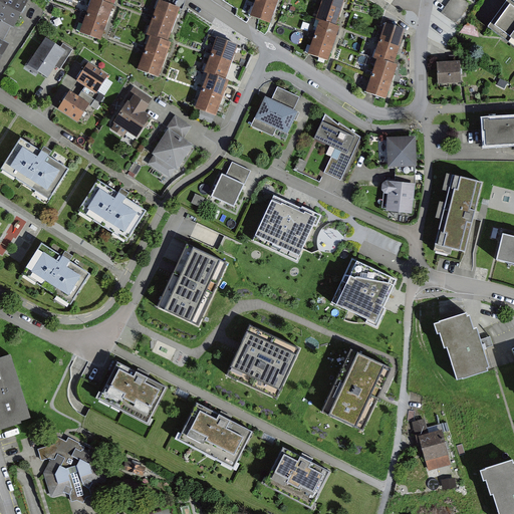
[(0,0),(0,57),(22,9),(0,0)]
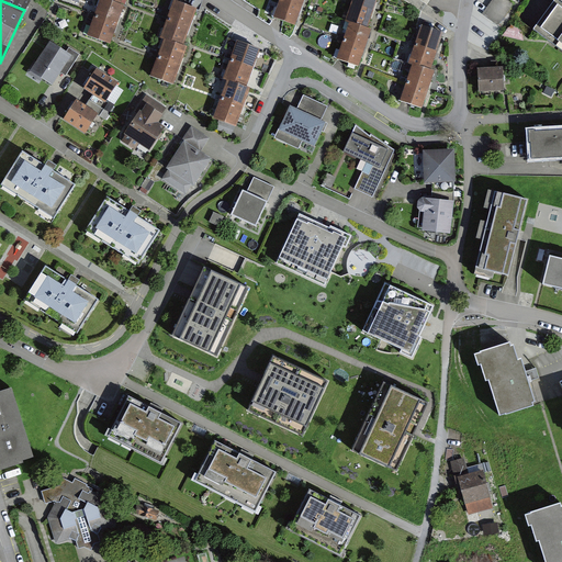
[(120,0),(93,0),(92,6),(96,8),(81,46),(105,54),(119,14),(115,13),(120,0)]
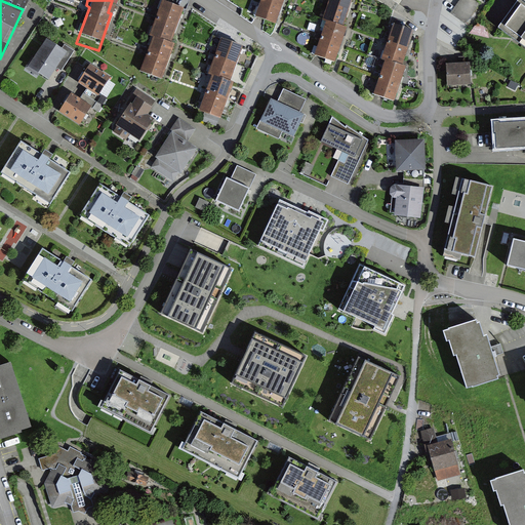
[(182,5),(167,0),(156,0),(146,33),(149,34),(136,69),(160,77),(172,41),(169,39),(182,5)]
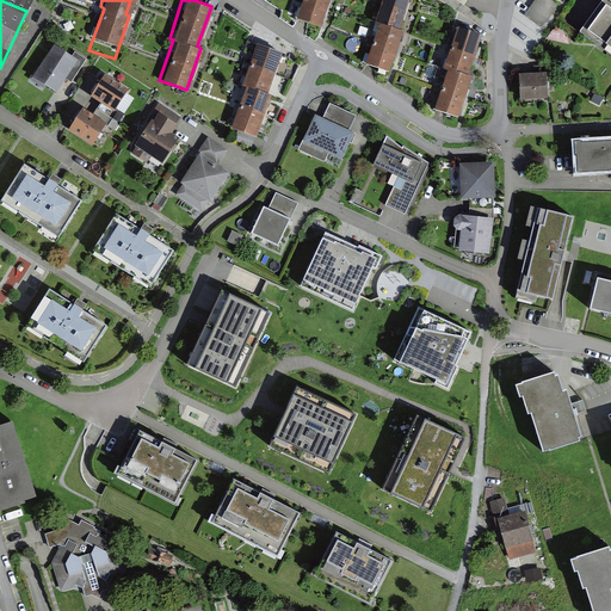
[(298,0),(294,16),(319,25),(326,0),(298,0)]
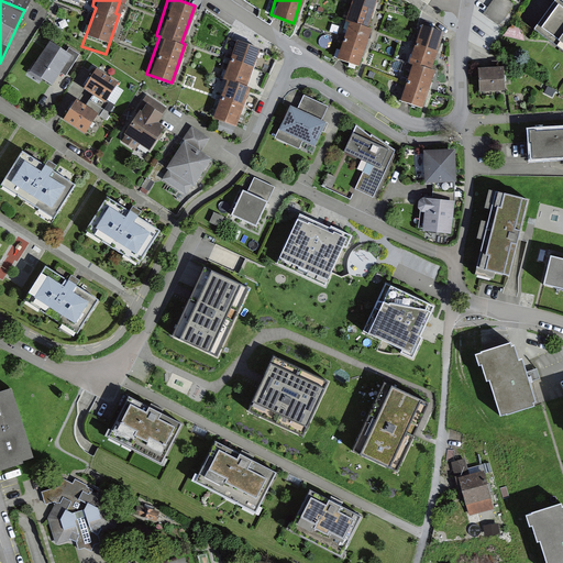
[(374,0),(349,0),(343,19),(346,20),(334,57),(359,64),(368,26),(366,26),(374,0)]
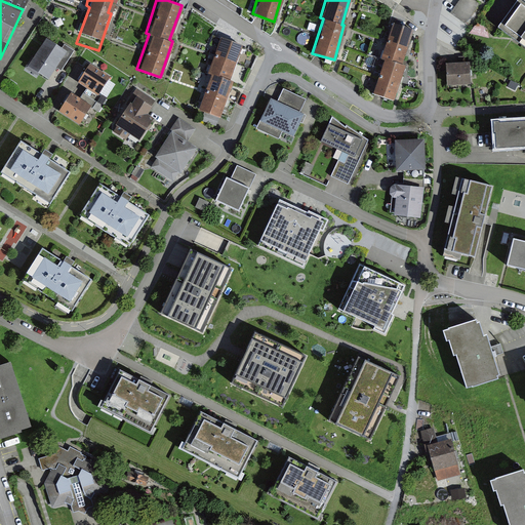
[(524,0),(515,0),(497,24),(524,43),(524,0)]
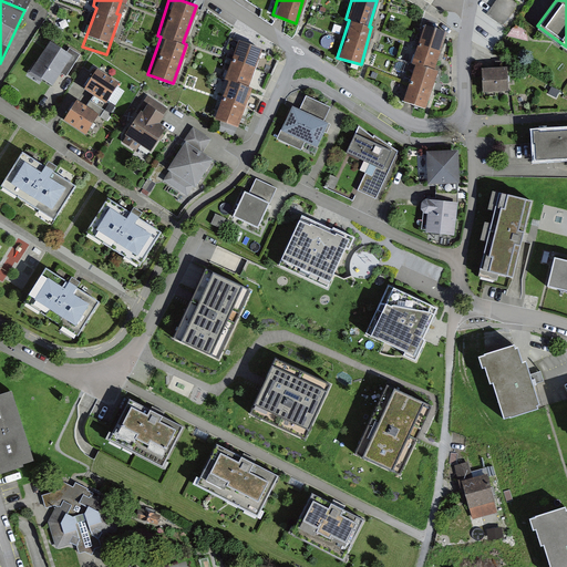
[(496,2),(482,24),(500,35),(514,14),(496,2)]
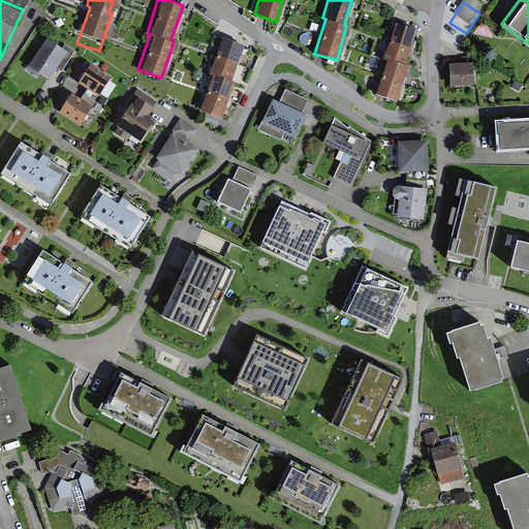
[(414,29),(394,22),(382,59),(384,60),(374,93),(396,100),(406,65),(403,64),(414,29)]
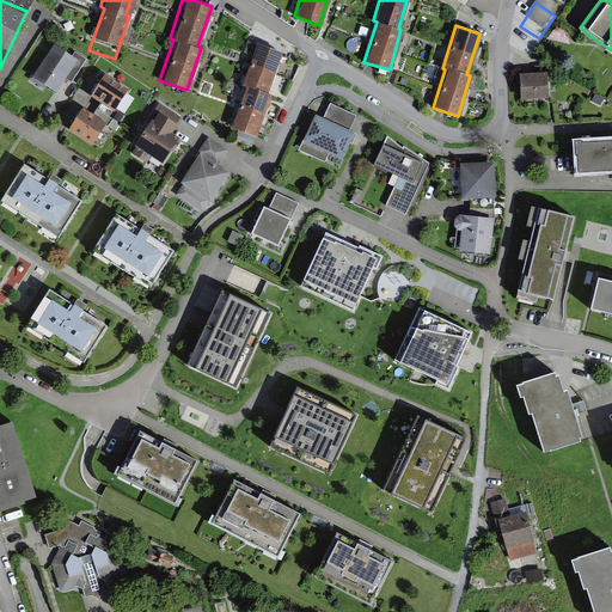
[(280,50),(254,41),(239,84),(244,85),(230,127),(255,135),(268,93),(265,92),(280,50)]
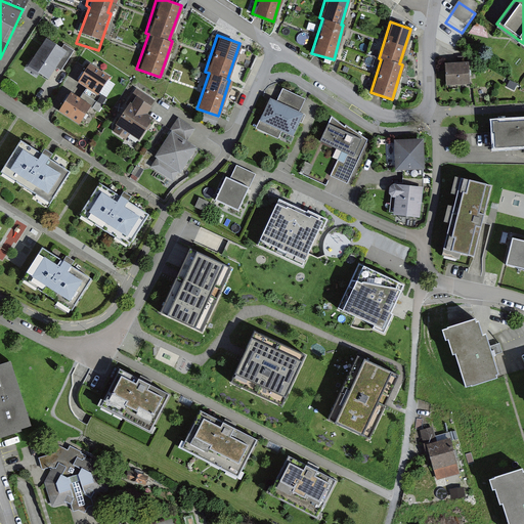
[(57,57),(42,46),(20,78),(42,92),(52,76),(57,80),(70,59),(60,53),(57,57)]
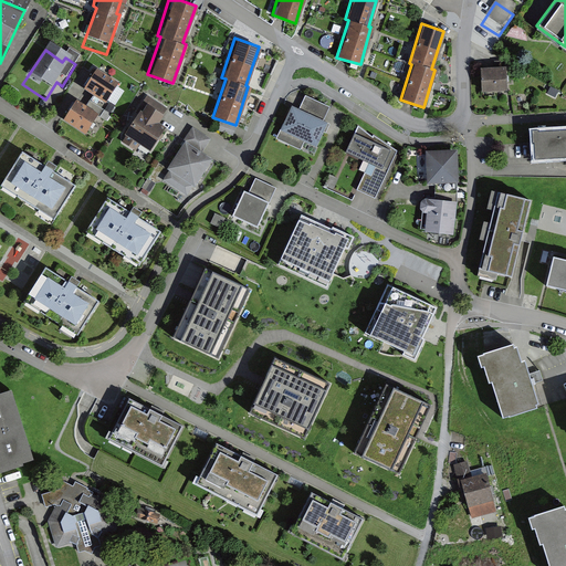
[(114,92),(92,77),(79,98),(102,112),(114,92)]
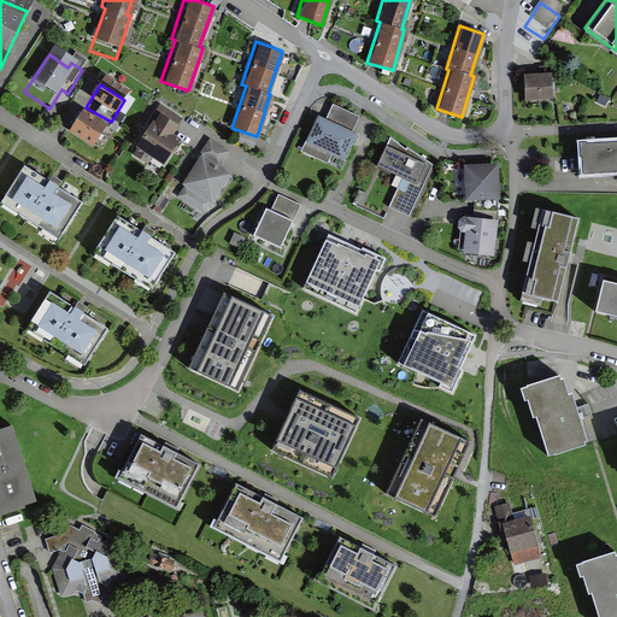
[(547,84),(518,86),(519,113),(548,112),(547,84)]
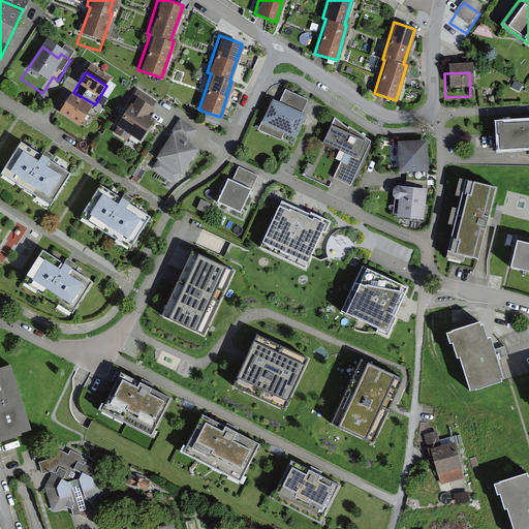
[(270,96),(256,125),(279,135),(282,129),(294,134),(305,111),(301,109),(306,97),(282,86),(276,98),(270,96)]
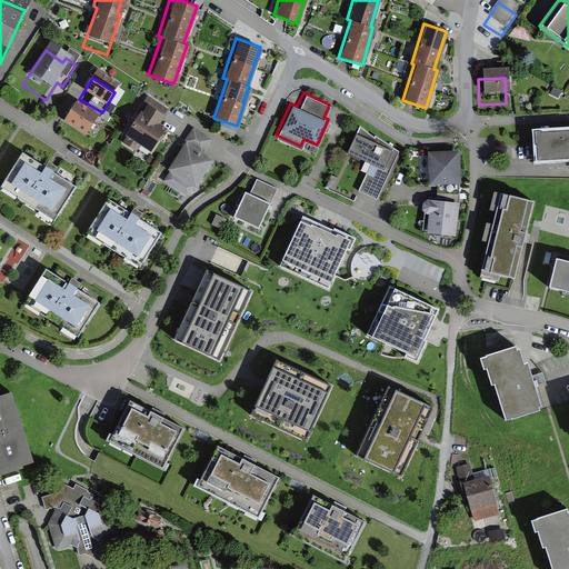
[(148,109),(127,140),(152,157),(162,140),(153,135),(163,119),(148,109)]
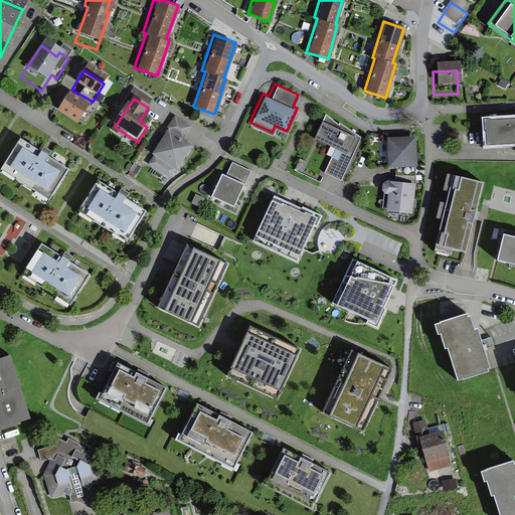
[(86,113),(65,100),(52,119),(73,132),(86,113)]
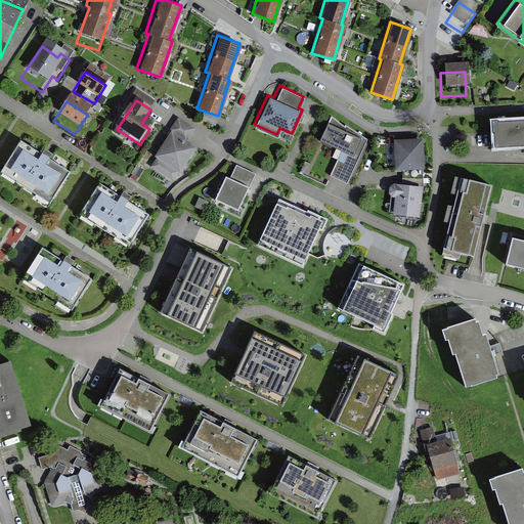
[(330,112),(319,137),(341,148),(330,173),(348,181),(366,136),(330,112)]
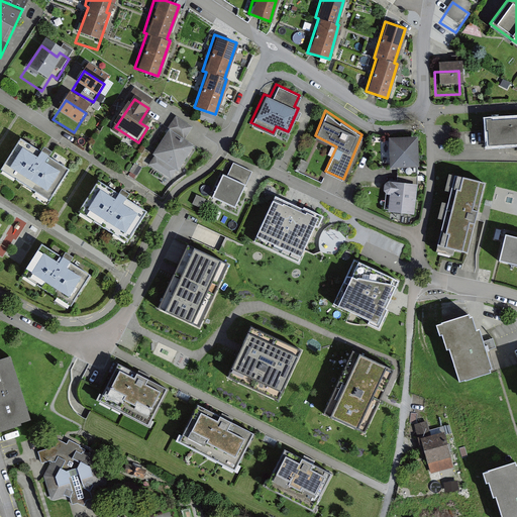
[(516,115),(486,118),(488,143),(516,142),(516,115)]
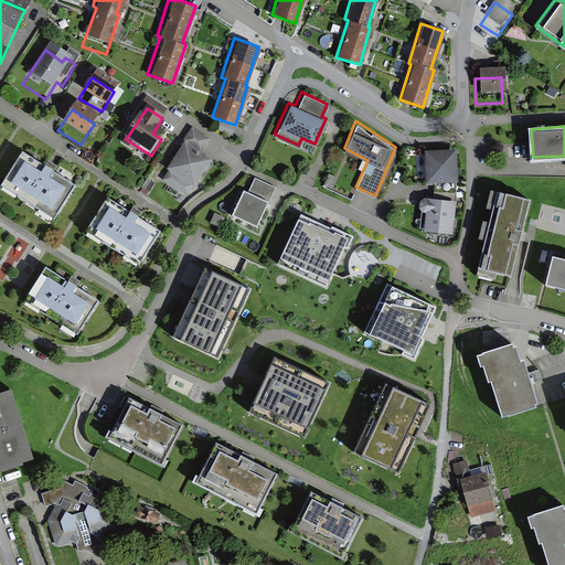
[(160,184),(189,200),(210,162),(202,157),(210,141),(191,130),(160,184)]
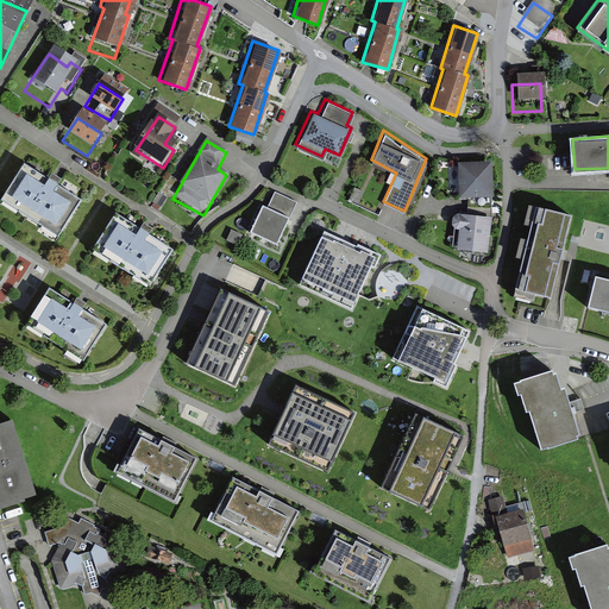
[(491,193),(493,157),(458,156),(457,192),(491,193)]
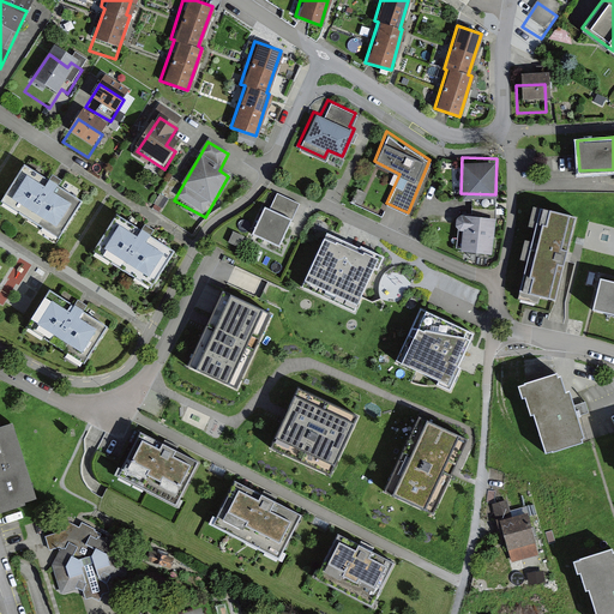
[(0,204),(0,216),(52,252),(78,214),(20,174),(0,204)]
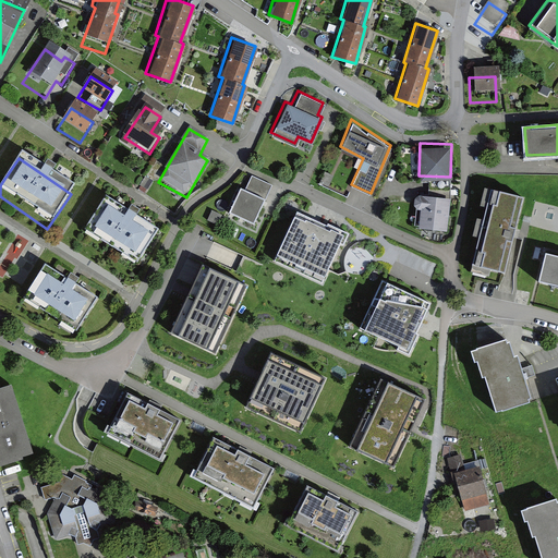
[(238,184),(226,209),(251,222),(271,182),(250,171),(242,186),(238,184)]
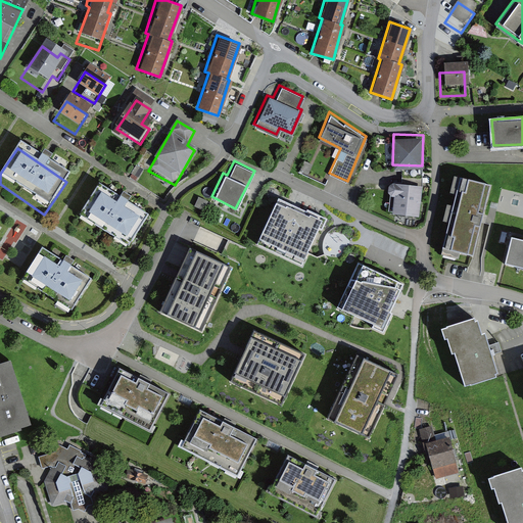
[(458,259),(459,253),(473,256),(491,185),(454,176),(449,192),(457,193),(454,205),(446,204),(442,221),(449,223),(441,254),(458,259)]
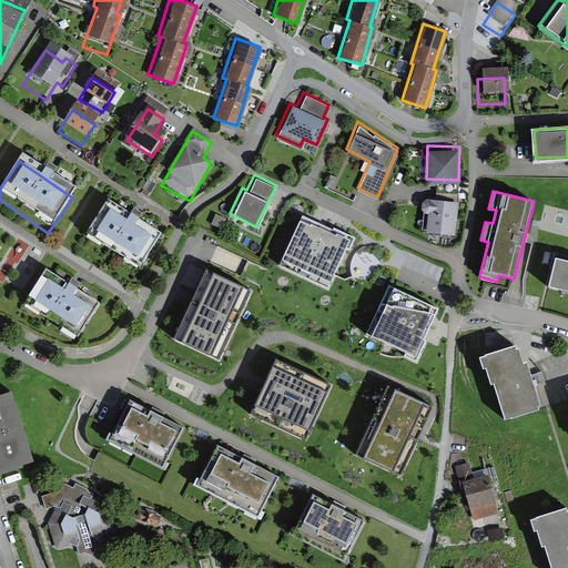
[(423,230),(454,233),(457,199),(425,195),(423,230)]
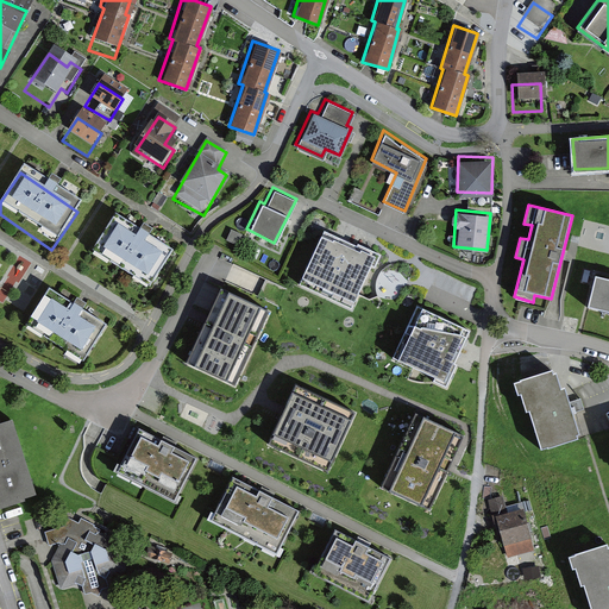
[(111,223),(86,262),(143,299),(169,259),(111,223)]
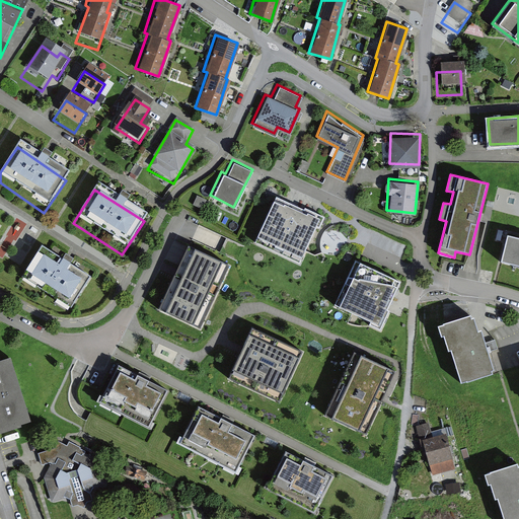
[(300,203),(274,192),(257,230),(268,234),(267,237),(275,241),(272,248),(281,252),(284,245),(293,249),(295,246),(305,250),(317,222),(320,224),(326,212),(305,203),(304,205),(300,203)]
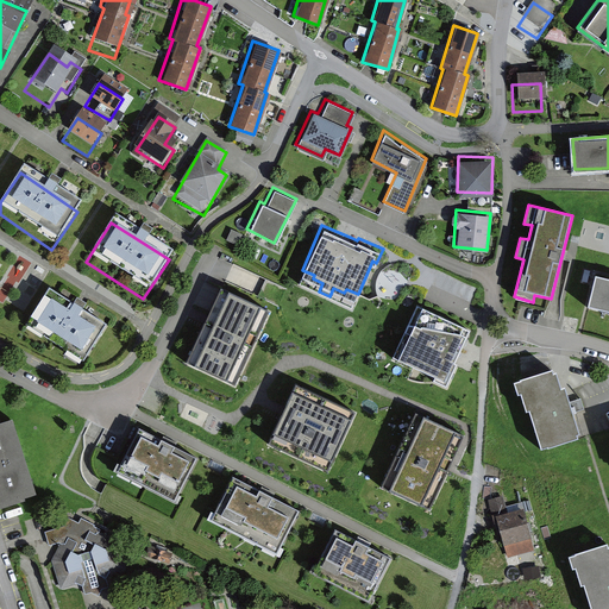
[(242,244),(245,233),(233,228),(230,239),(242,244)]
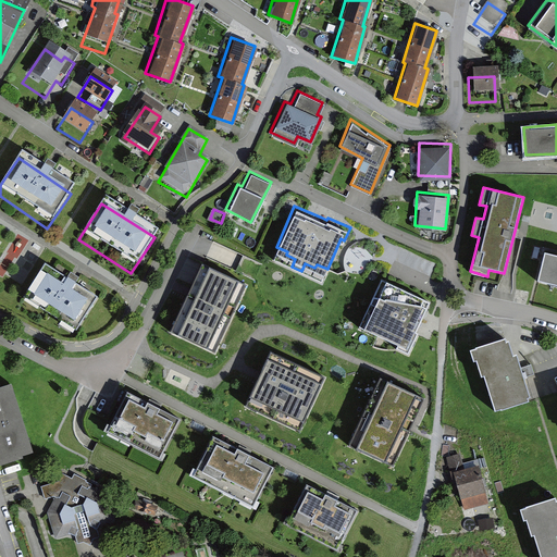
[(244,267),(198,247),(186,274),(166,319),(181,325),(176,334),(202,345),(206,336),(220,342),(244,287),(236,284),(244,267)]
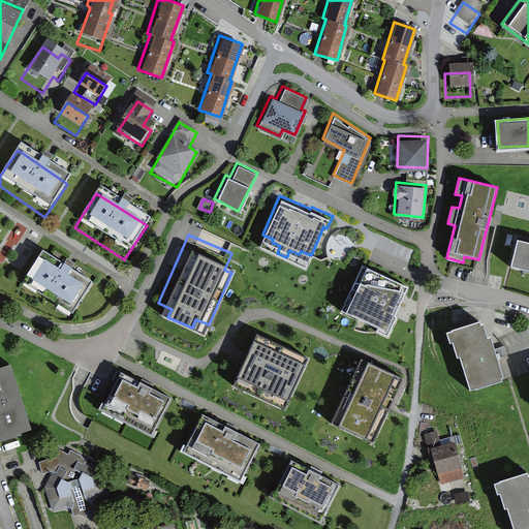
[(528,254),(514,251),(506,279),(528,284),(528,254)]
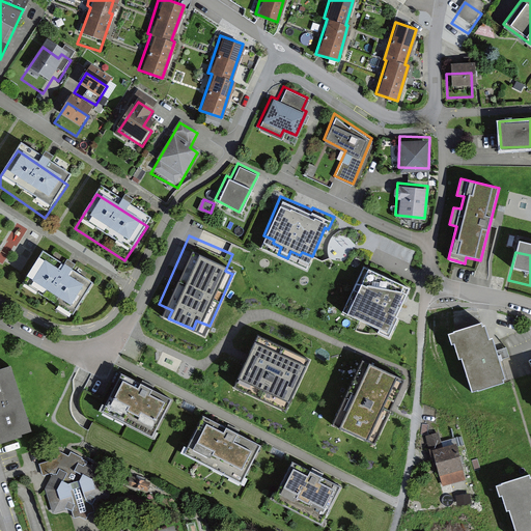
[(42,257),(18,294),(67,327),(92,290),(42,257)]
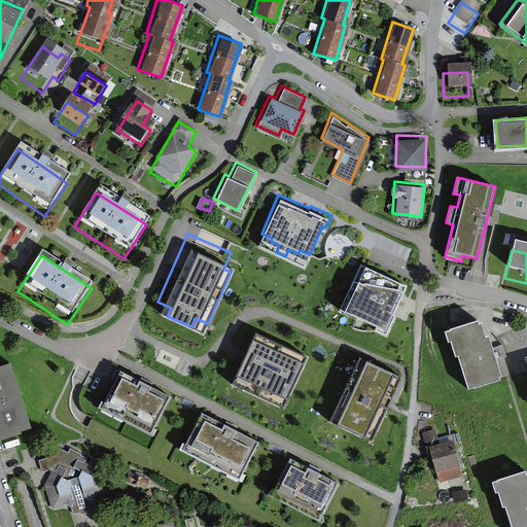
[(397,307),(409,279),(370,261),(365,272),(362,271),(359,280),(351,276),(347,286),(354,289),(351,299),(353,300),(349,310),(378,322),(376,326),(389,331),(398,310),(396,309),(397,307)]
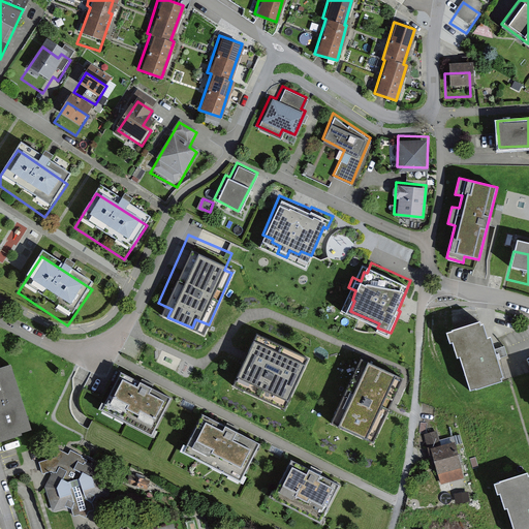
[(291,402),(315,347),(262,325),(254,345),(245,341),(240,354),(230,375),(246,382),(243,389),(274,402),(277,396),(291,402)]
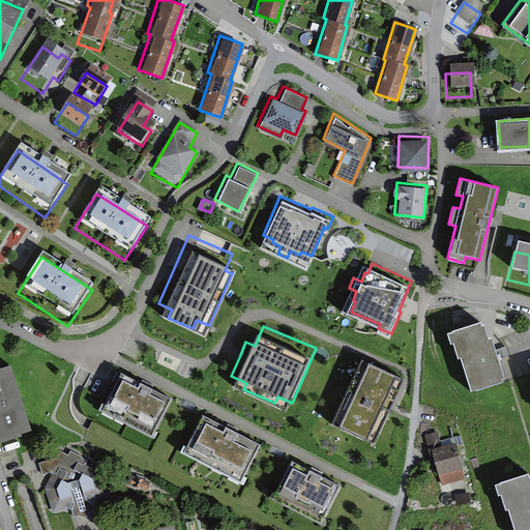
[(500,392),(478,332),(444,345),(466,405),(500,392)]
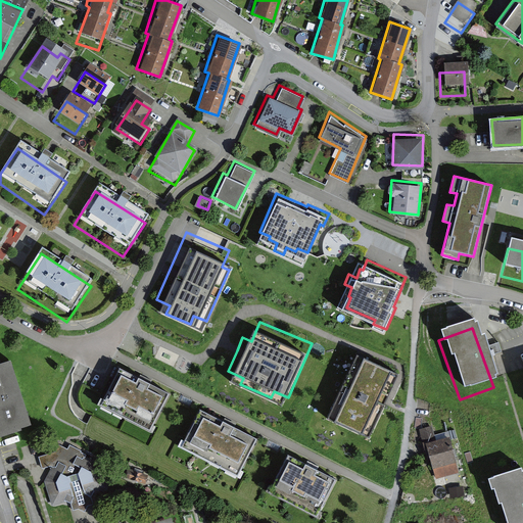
[(407,358),(365,340),(361,349),(358,355),(349,352),(327,403),(340,410),(336,418),(361,428),(364,420),(377,426),(395,384),(407,358)]
